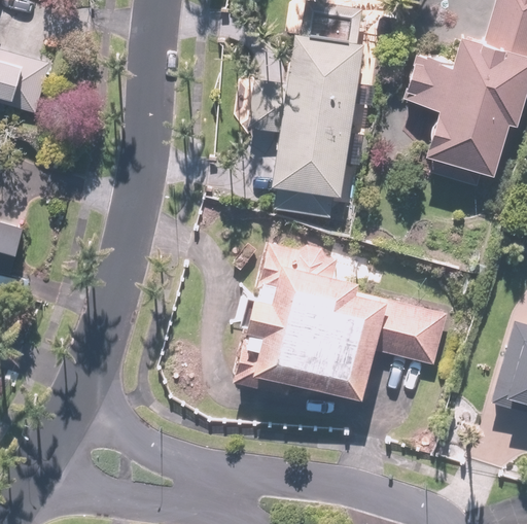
[(0,0),(0,110),(38,120),(55,60),(0,45),(0,0)]
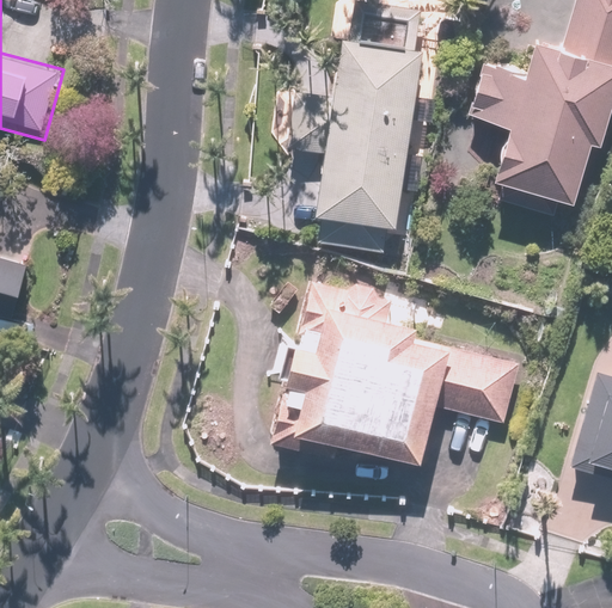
[(611,0),(576,0),(563,47),(536,38),(525,74),(482,61),(466,114),(510,127),(495,176),(501,177),(494,201),(552,217),(560,194),(574,198),(589,143),(603,147),(611,115),(611,0)]
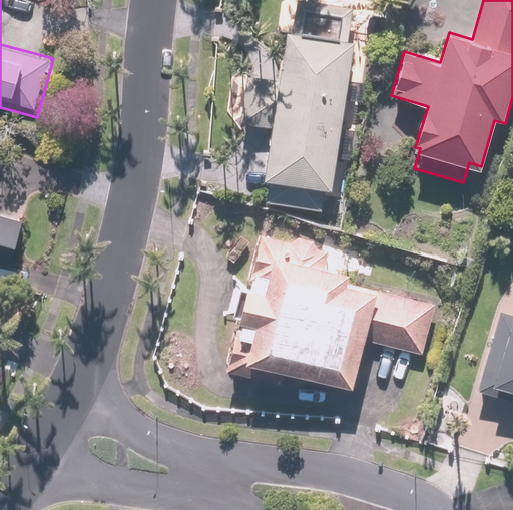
[(340,39),(343,19),(306,14),(303,34),(289,32),(266,184),(280,186),(277,206),(320,212),(323,192),(331,194),(355,42),(340,39)]
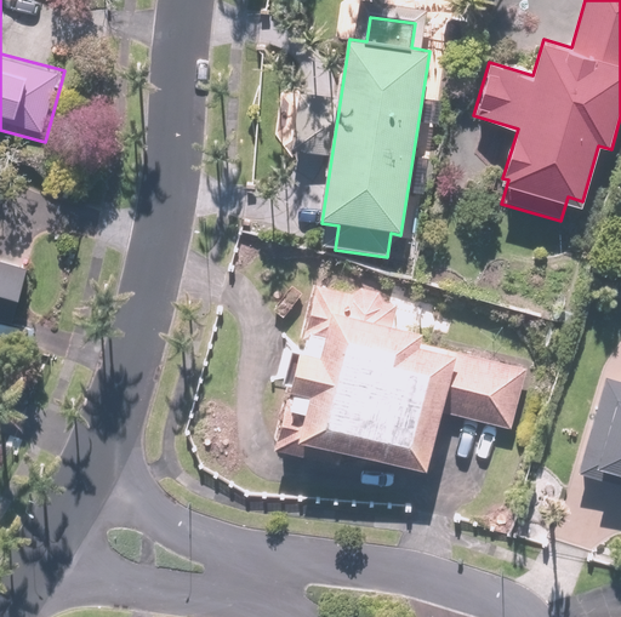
[(0,324),(13,329),(32,272),(0,261),(0,324)]
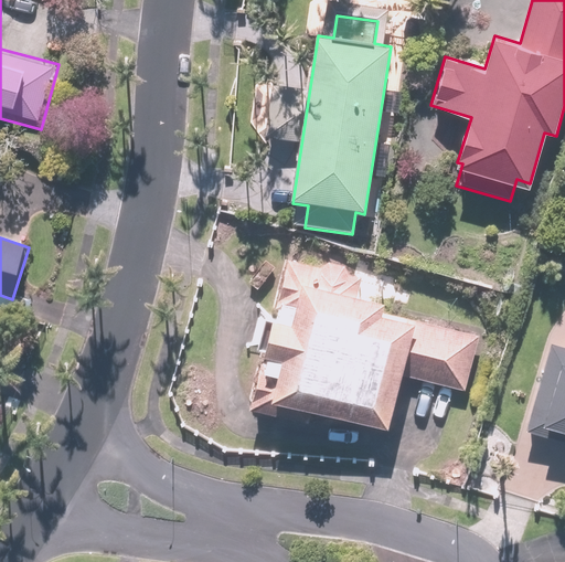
[(249,409),(312,425),(317,409),(388,427),(402,378),(466,394),(481,337),(384,311),(388,297),(358,289),(361,279),(288,261),(249,409)]
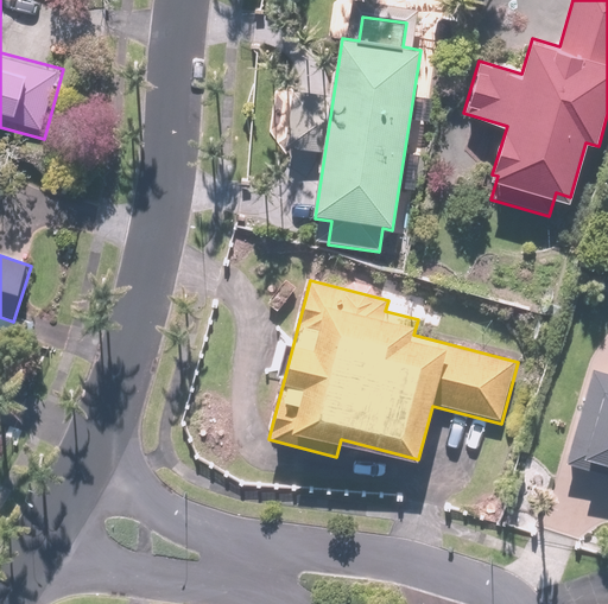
[(607,374),(591,369),(564,462),(607,475),(607,374)]
